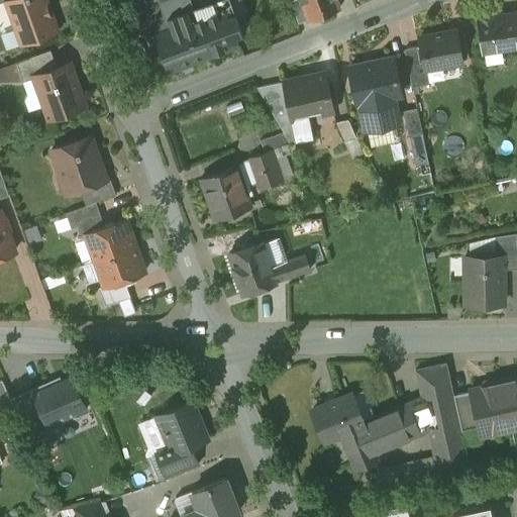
[(46,0),(7,0),(16,28),(21,26),(26,42),(59,31),(46,0)]
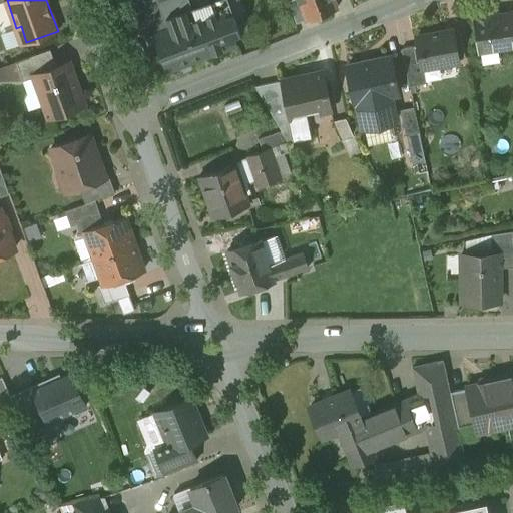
[(151,0),(134,6),(146,38),(154,35),(153,34),(172,27),(161,0),(151,0)]
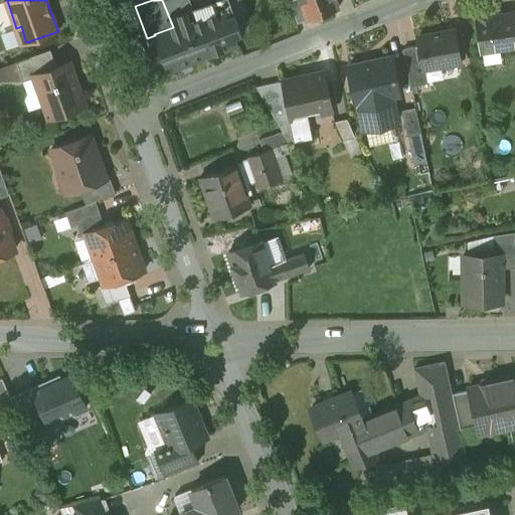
[(183,24),(179,14),(191,10),(190,8),(187,0),(162,0),(173,27),(154,34),(155,35),(168,71),(238,45),(225,9),(224,5),(220,7),(221,10),(183,24)]
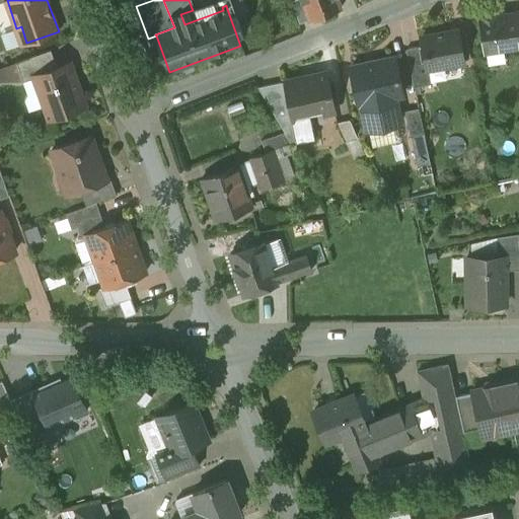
[(180,14),(184,24),(223,10),(222,7),(226,5),(223,0),(212,0),(192,8),(193,10),(180,14)]
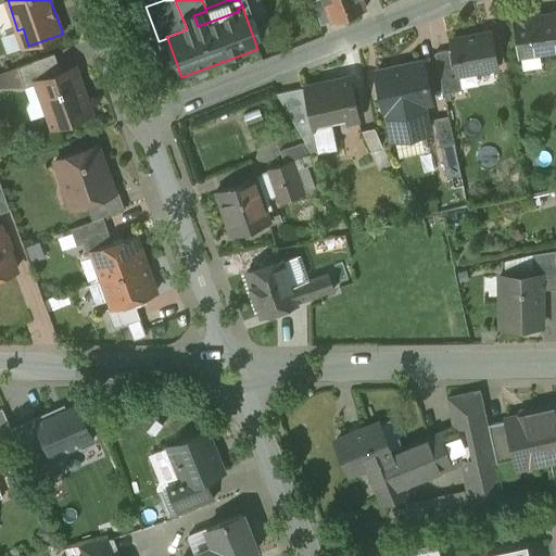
[(239,0),(242,5),(243,10),(270,0),(239,0)]
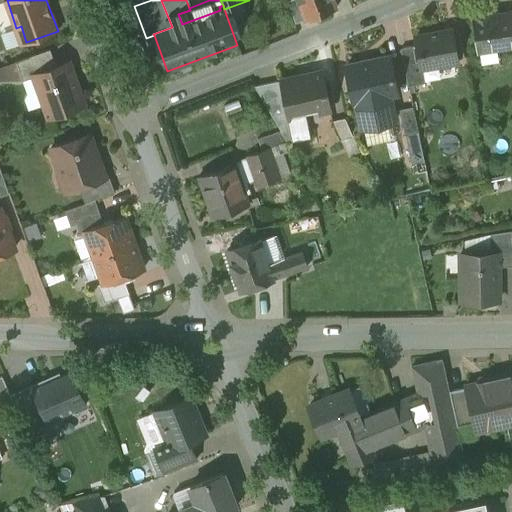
[(298,0),(290,3),(296,20),(305,17),(298,0)]
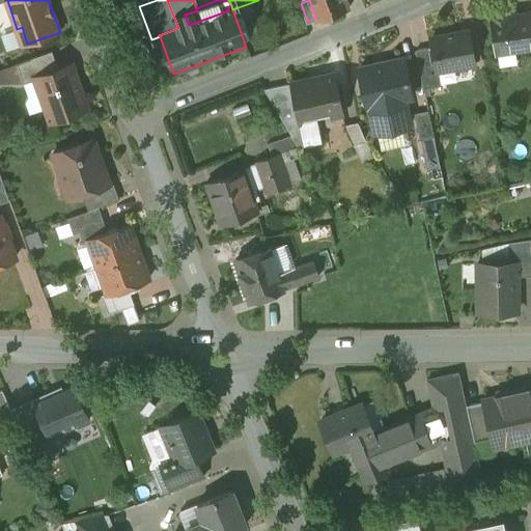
[(309,0),(316,18),(317,20),(348,8),(344,0),(309,0)]
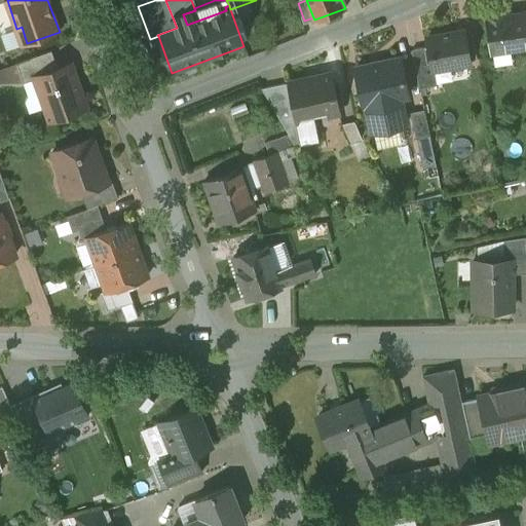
[(525,11),(504,15),(503,8),(484,11),(490,52),(525,46),(525,11)]
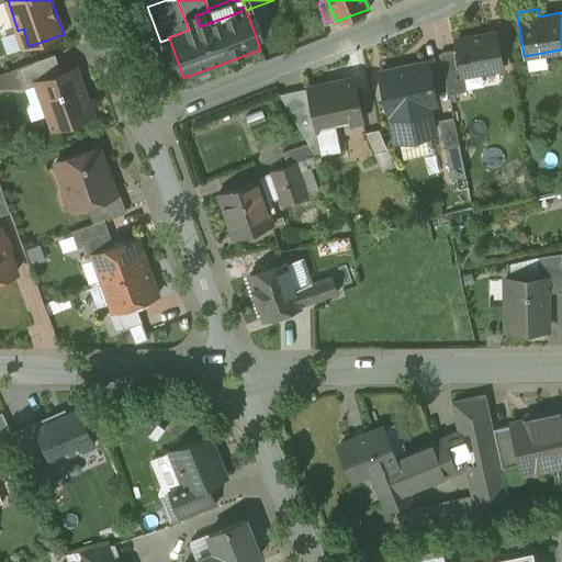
[(495,32),(456,38),(458,49),(462,75),(463,75),(502,67),(501,64),(509,63),(504,34),(495,35),(495,32)]
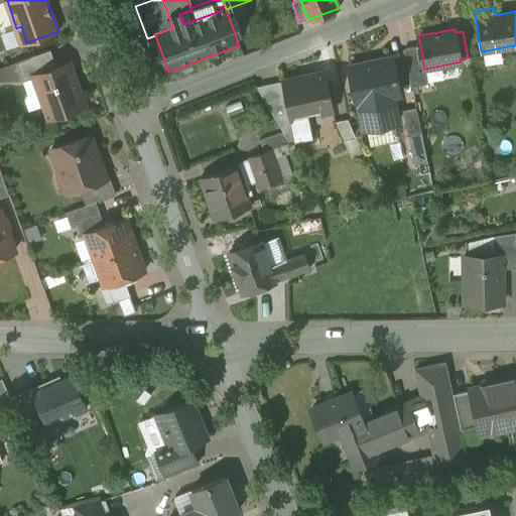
[(420,45),(403,48),(411,87),(428,83),(425,69),(424,69),(420,45)]
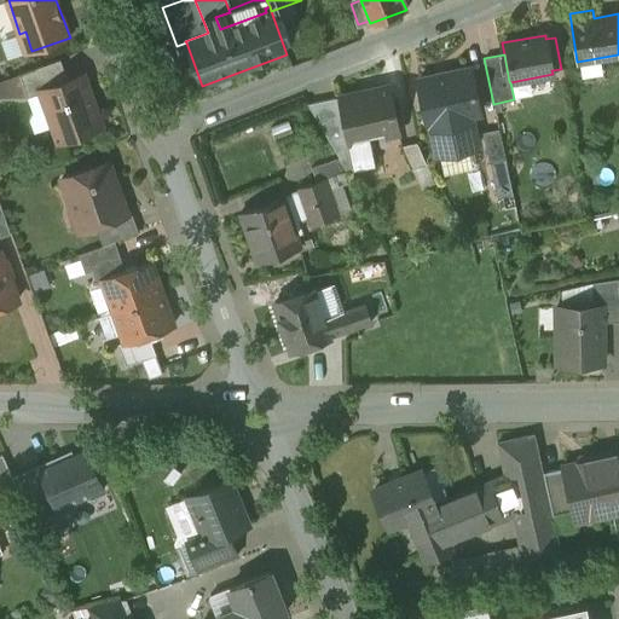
[(61,59),(19,74),(28,97),(41,92),(41,91),(69,80),(61,59)]
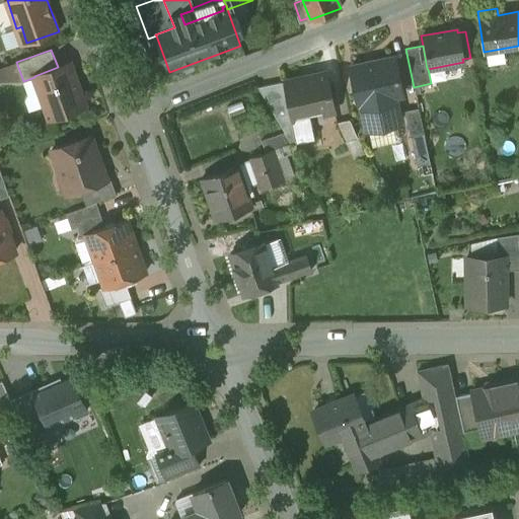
[(361,104),(394,96),(402,94),(394,57),(376,61),(376,63),(352,68),(351,67),(359,104),(361,104)]
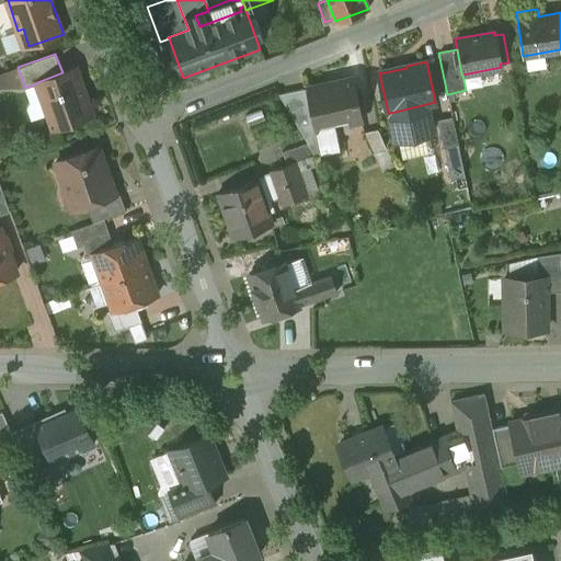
[(63,72),(37,82),(37,83),(54,127),(92,113),(76,68),(63,72)]
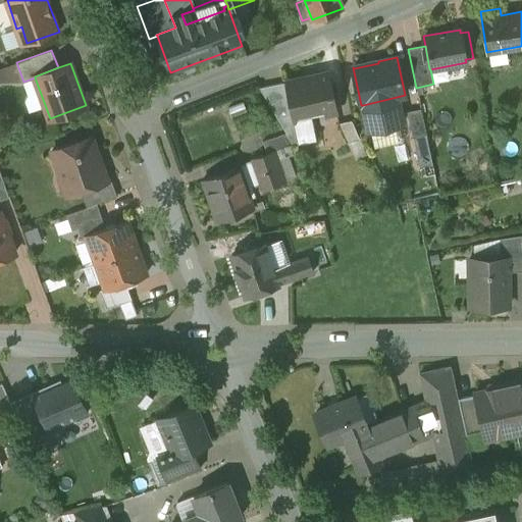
[(327,73),(305,77),(285,82),(294,120),(295,120),(294,115),(310,111),(324,109),(325,113),(336,111),(328,72),(327,72),(327,73)]
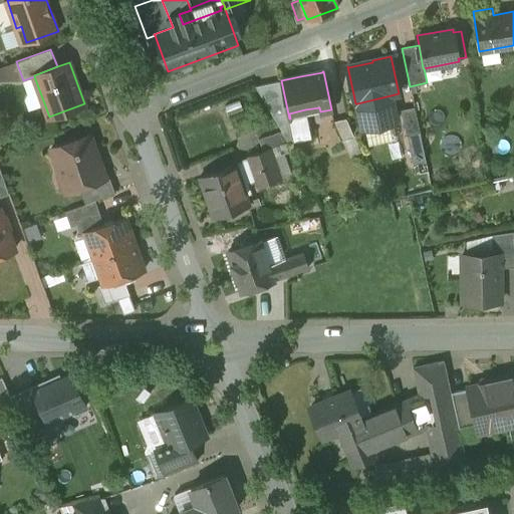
[(281,80),(256,86),(282,131),(288,142),(293,141),(289,118),(281,80)]
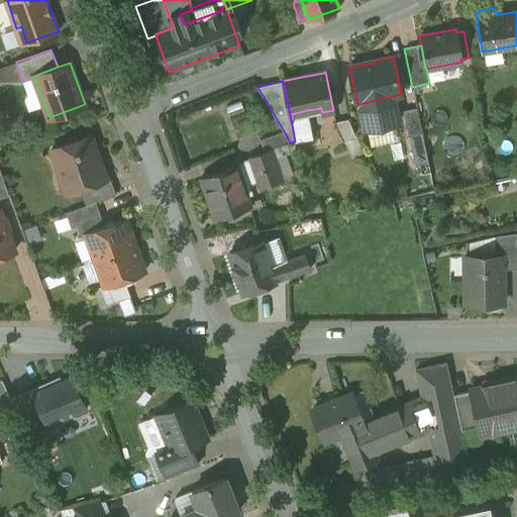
[(393,96),(359,104),(365,129),(399,121),(393,96)]
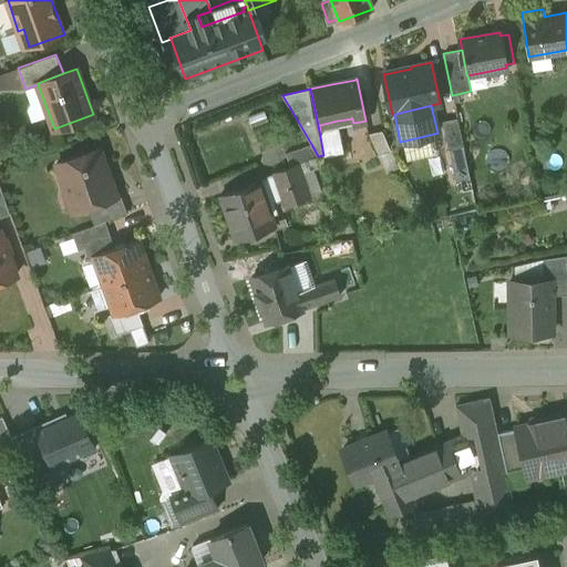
[(457,117),(442,122),(447,150),(463,146),(457,117)]
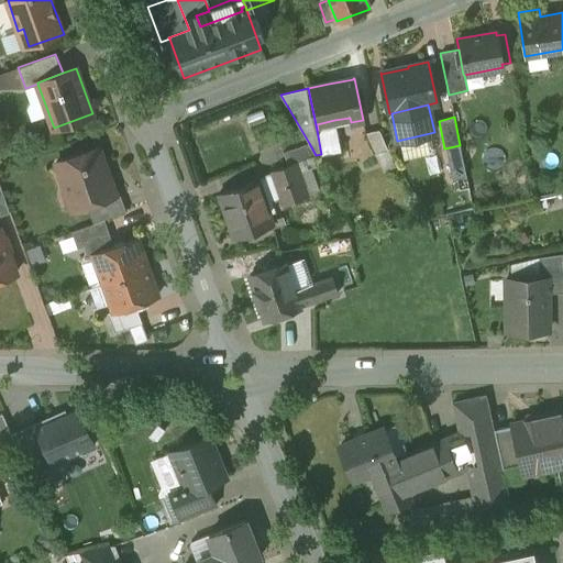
[(334,120),(317,124),(318,130),(317,130),(321,154),(321,155),(341,151),(334,120)]
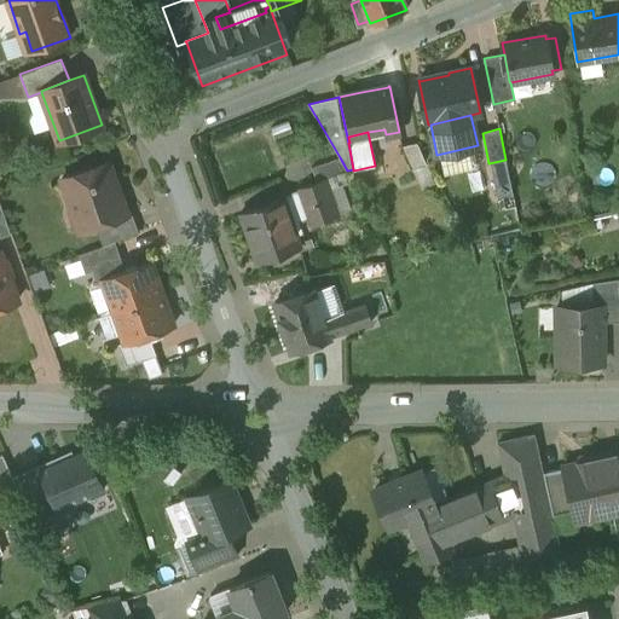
[(417,143),(401,145),(411,168),(427,165),(417,143)]
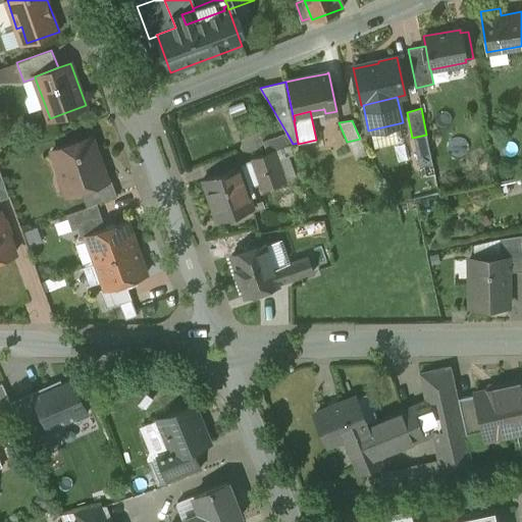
[(338,122),(326,128),(333,148),(347,142),(338,122)]
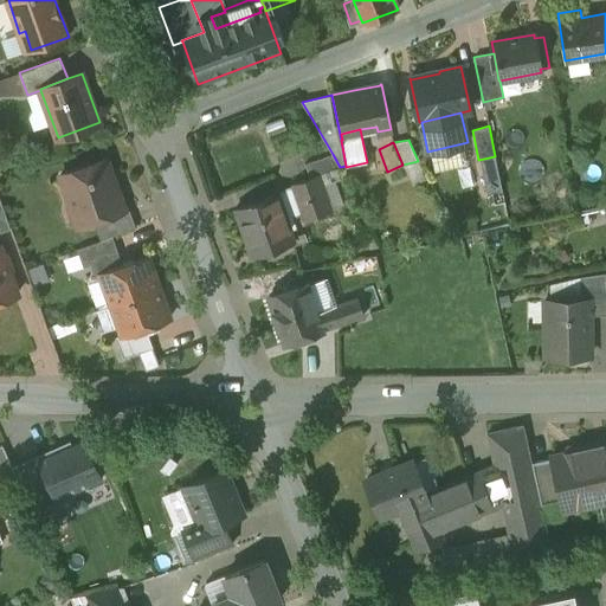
[(333,154),(305,163),(310,178),(318,174),(340,168),(340,167),(333,154)]
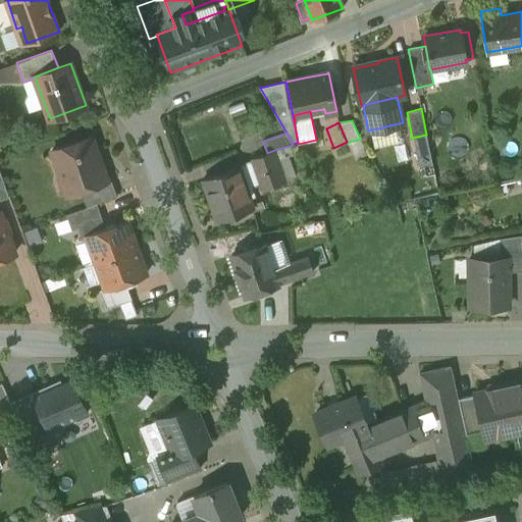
[(426,135),(413,138),(419,165),(432,163),(426,135)]
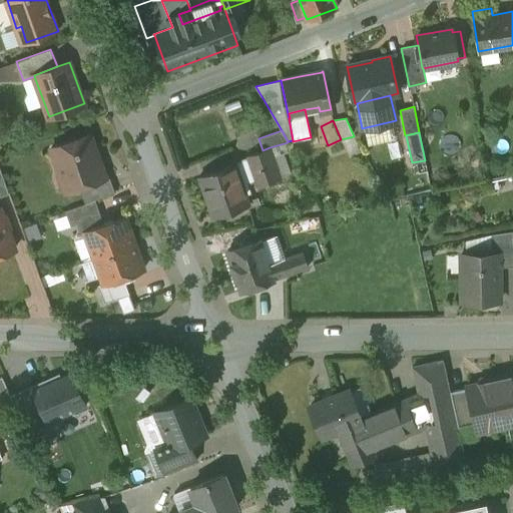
[(90,133),(51,147),(60,174),(66,172),(72,189),(79,186),(105,177),(105,176),(90,133)]
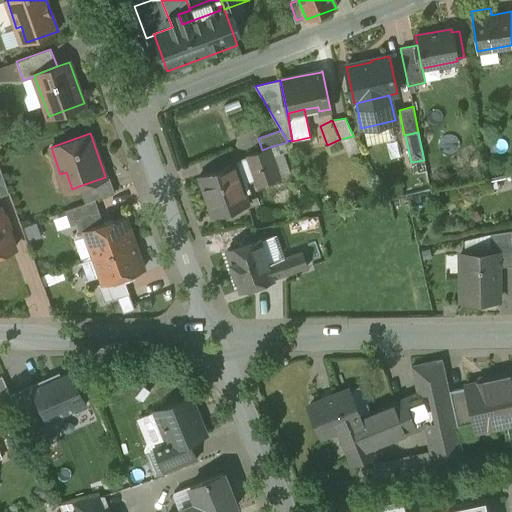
[(262,150),(246,155),(248,160),(254,178),(257,185),(280,177),(269,147),(262,150)]
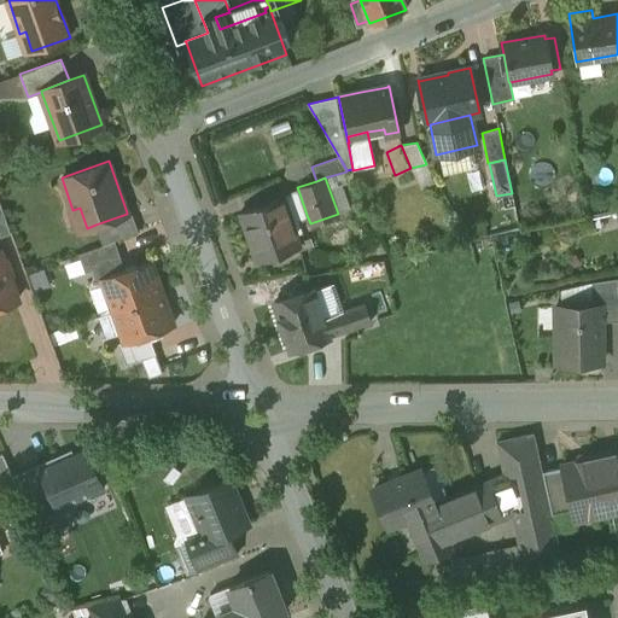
[(299,193),(283,198),(283,197),(280,198),(289,221),(307,215),(299,193)]
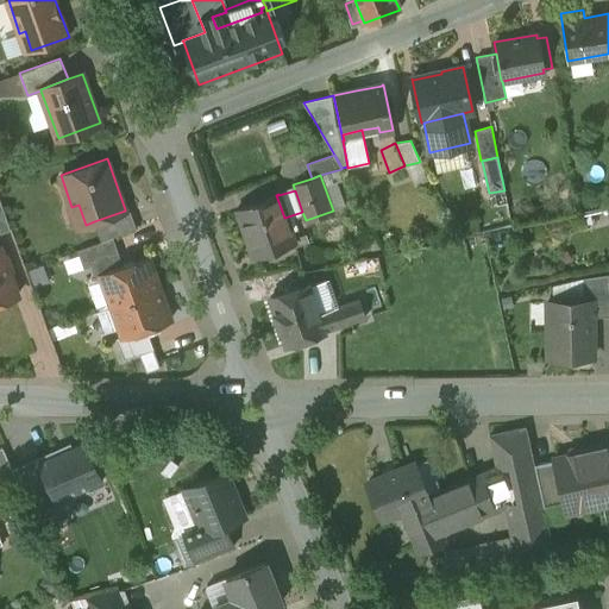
[(276,195),(238,209),(255,257),(293,243),(284,218),(276,195)]
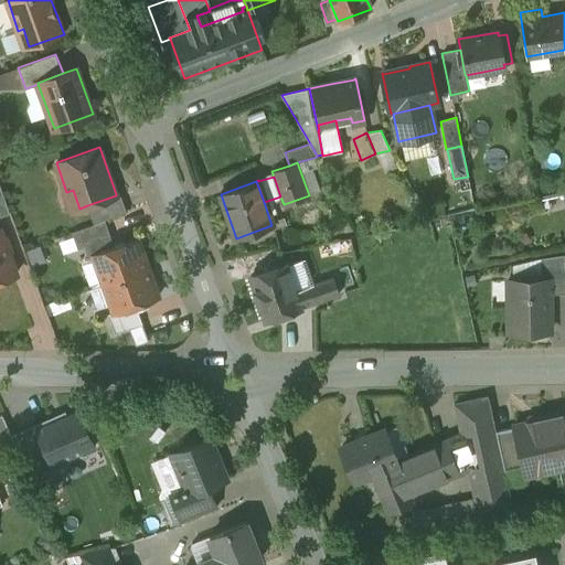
[(0,184),(0,216),(10,213),(0,184)]
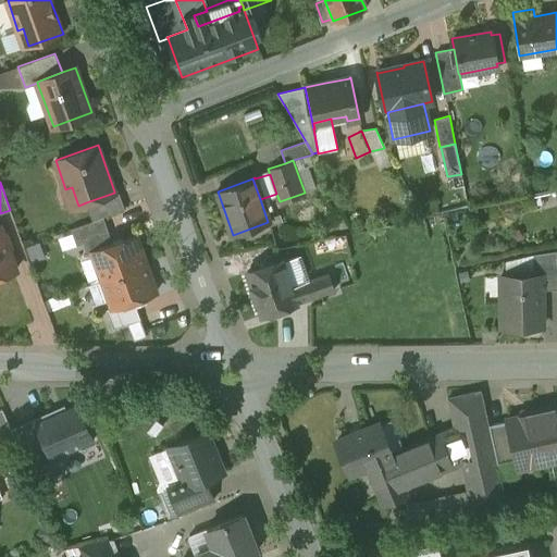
[(114,193),(86,202),(93,221),(103,217),(125,209),(119,189),(114,192),(114,193)]
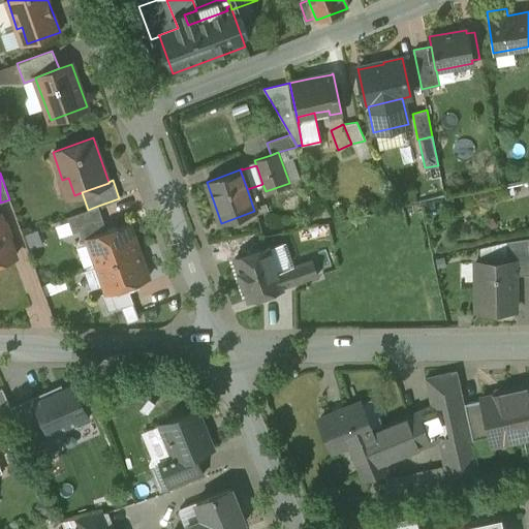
[(88,210),(67,217),(73,232),(79,230),(83,242),(88,240),(88,239),(107,231),(98,206),(88,210)]
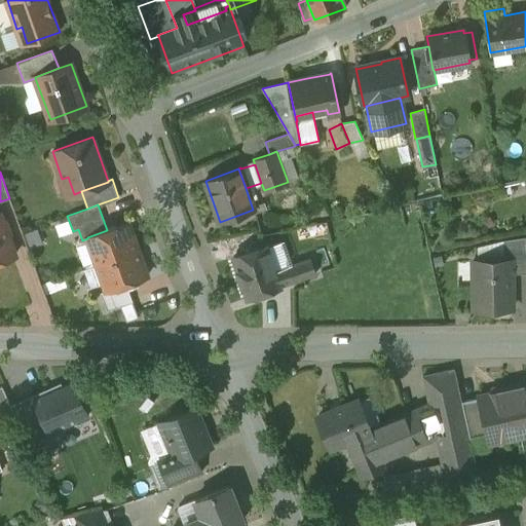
[(0,214),(0,265),(5,263),(7,258),(14,256),(0,214)]
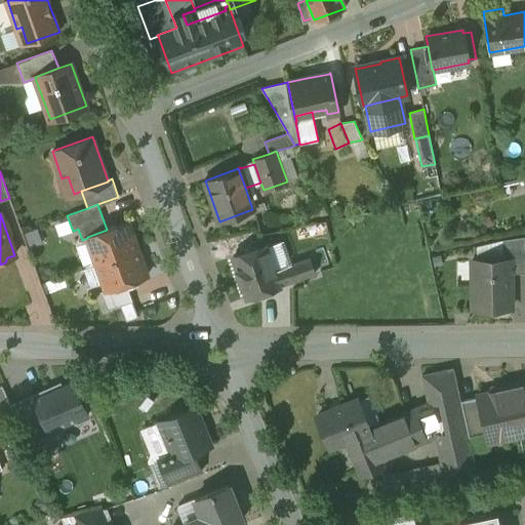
[(107,230),(87,237),(87,238),(96,264),(137,249),(127,221),(107,230)]
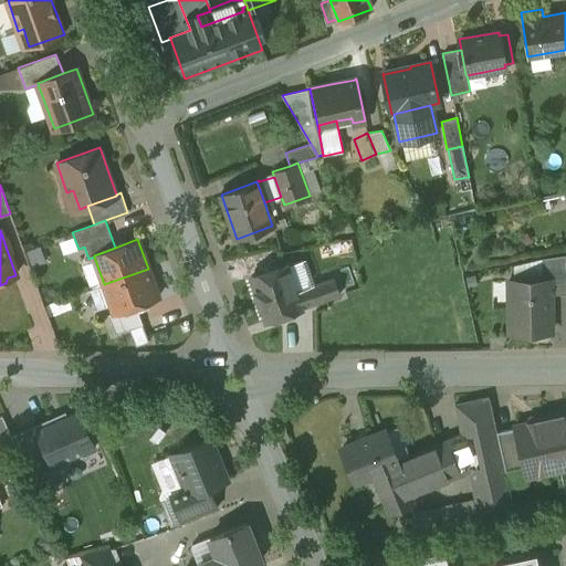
[(565,254),(543,259),(543,281),(551,281),(552,294),(565,294),(565,254)]
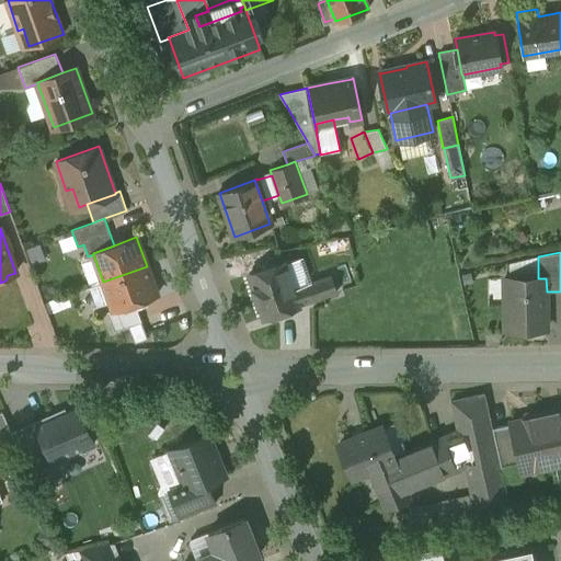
[(13,261),(42,348),(58,344),(31,255),(13,261)]
